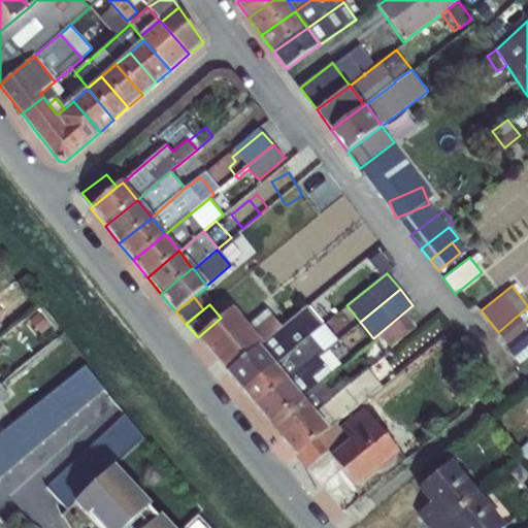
[(260,345),(275,364),(323,325),(307,306),(283,327),(263,342),(260,345)]
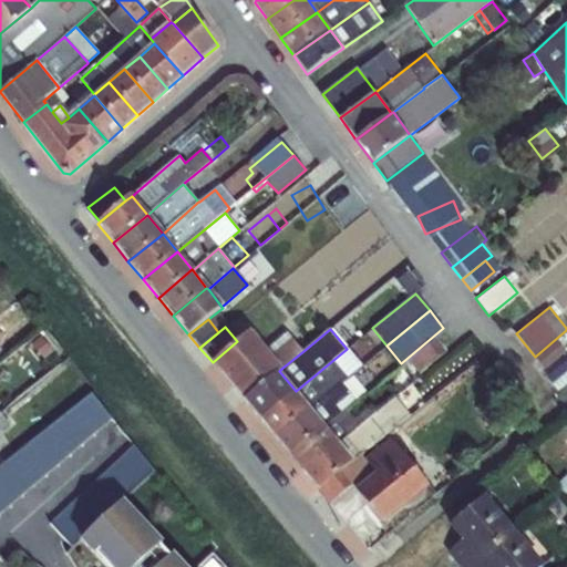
[(213,362),(244,400),(279,371),(282,368),(267,349),(251,330),(237,341),(213,362)]
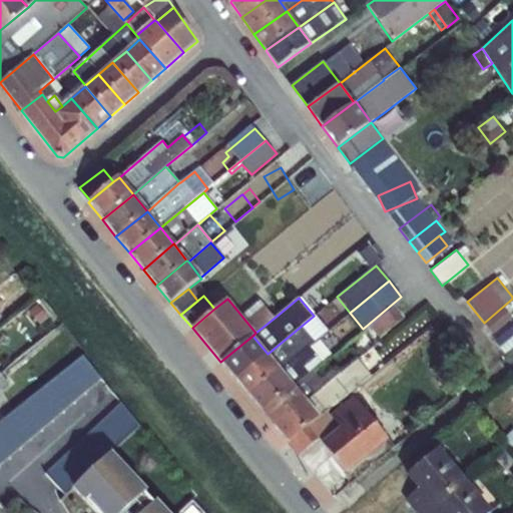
[(241,316),(255,333),(275,318),(264,306),(262,307),(258,302),(241,316)]
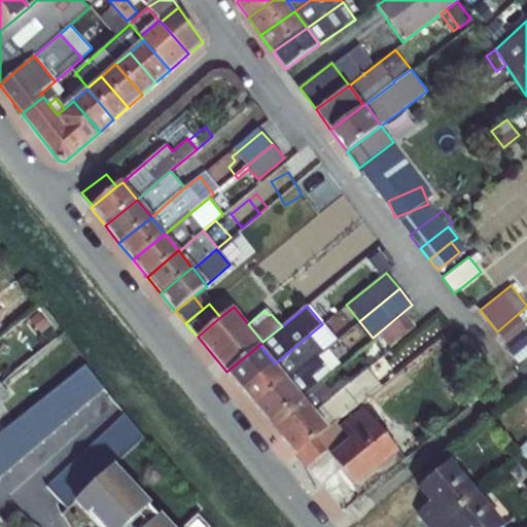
[(343,310),(326,321),(336,337),(352,325),(343,310)]
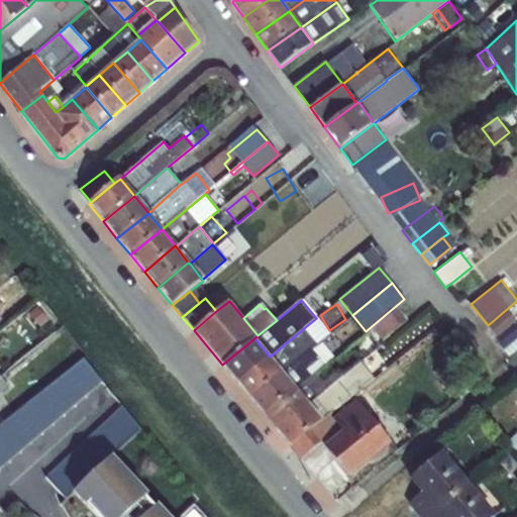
[(373,328),(382,340),(407,319),(398,308),(373,328)]
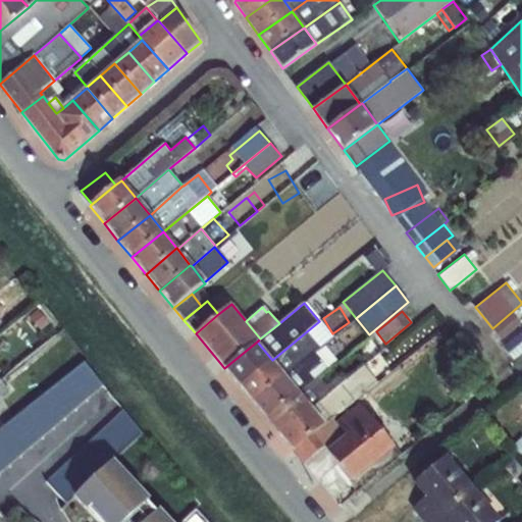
[(513,313),(492,328),(501,338),(520,322),(513,313)]
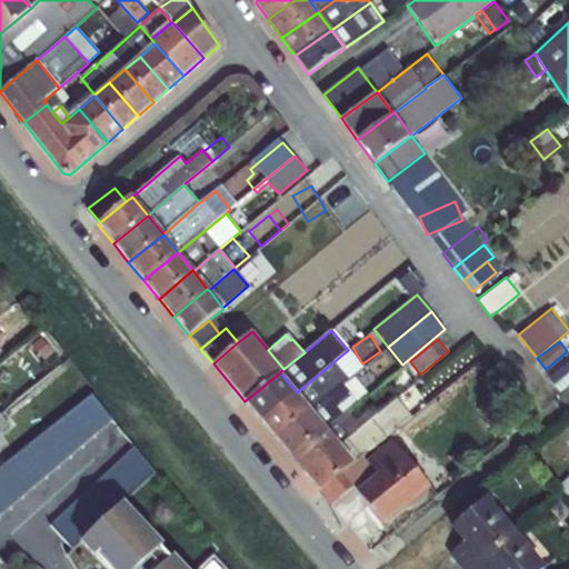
[(298,392),(311,410),(342,383),(363,366),(349,349),(348,350),(297,392),(298,392)]
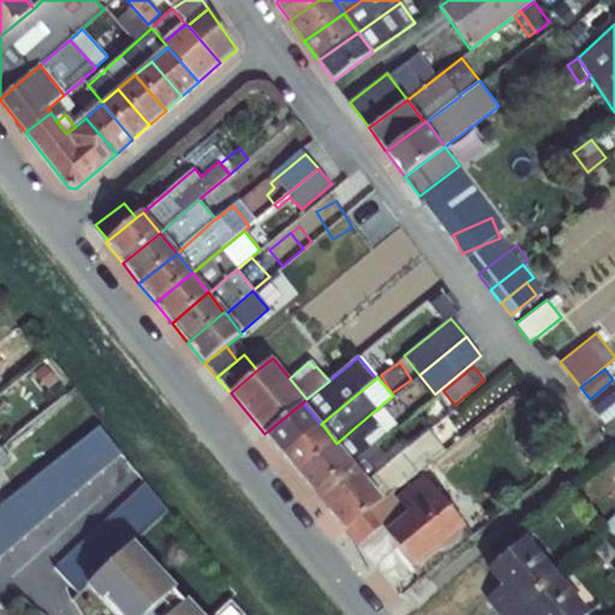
[(614,392),(595,408),(605,422),(614,413),(614,392)]
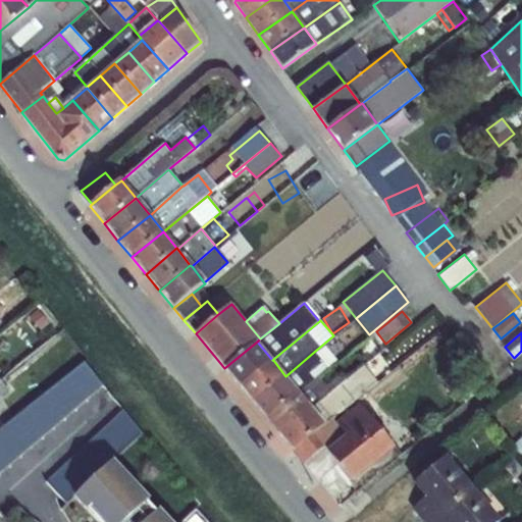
[(257,342),(224,368),(241,386),(273,360),(272,360),(257,342)]
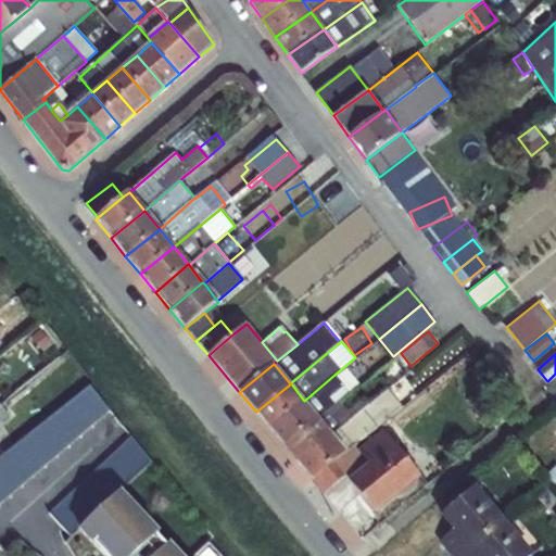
[(304,401),(318,417),(318,418),(351,392),(344,384),(344,386),(335,375),(304,401)]
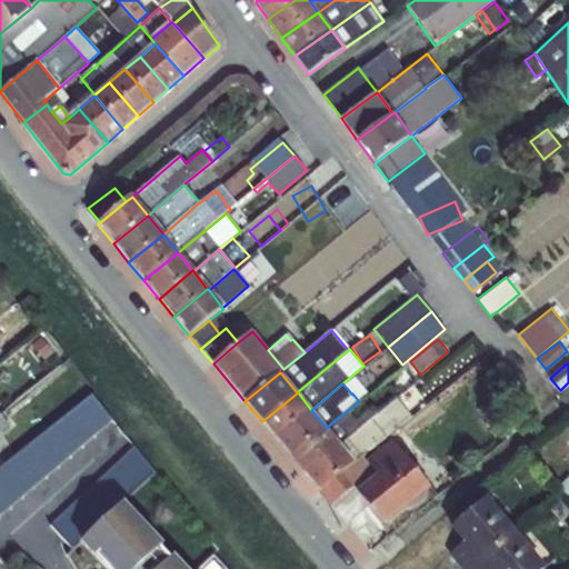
[(262,421),(277,439),(311,410),(298,392),(262,421)]
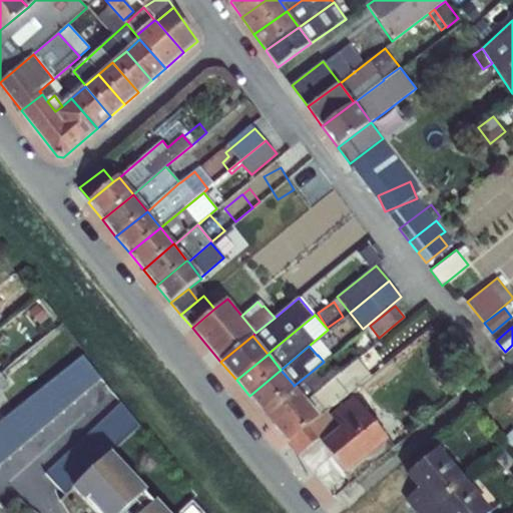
[(0,423),(0,465),(101,379),(82,356),(0,423)]
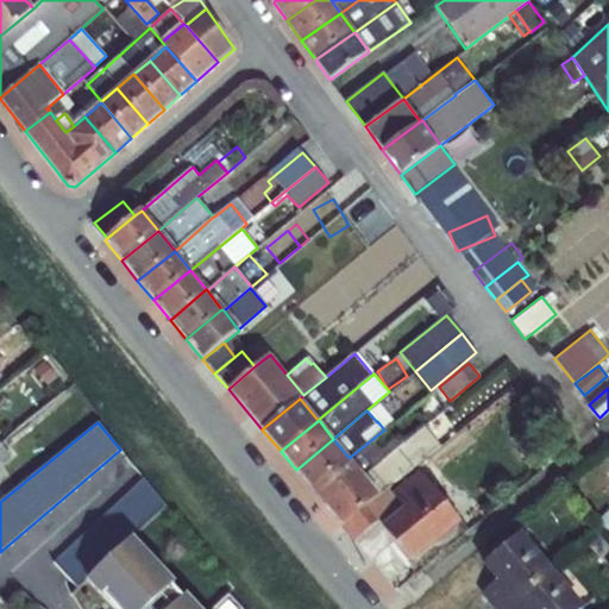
[(349,458),(364,476),(405,444),(389,425),(384,429),(349,458)]
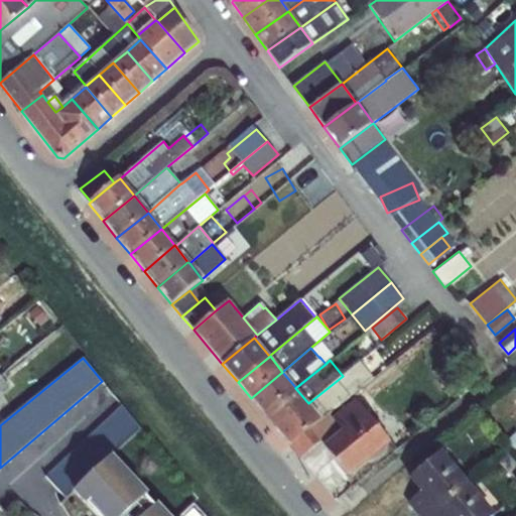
[(362,377),(339,395),(344,401),(374,378),(360,360),(354,366),(362,377)]
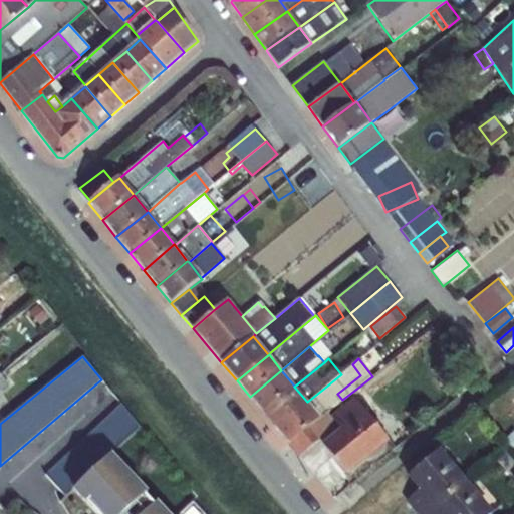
[(307,402),(319,417),(342,400),(337,394),(360,375),(352,364),(341,374),(307,402)]
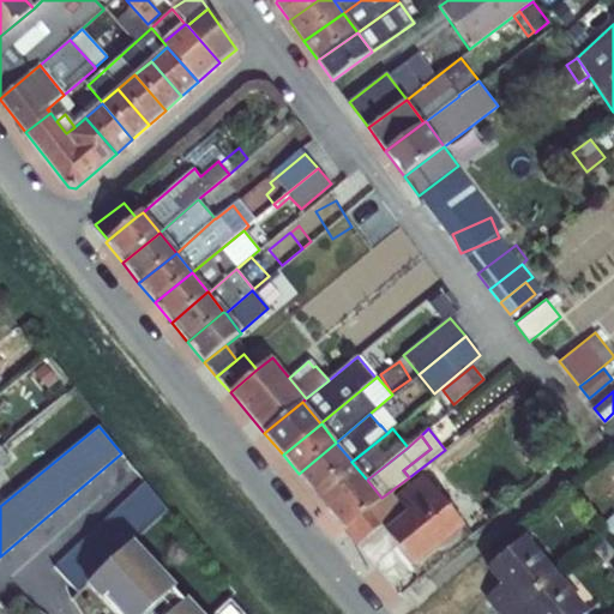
[(299,474),(313,491),(351,461),(336,443),(299,474)]
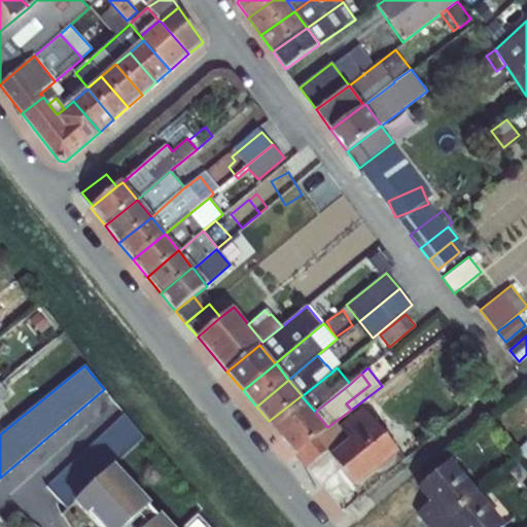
[(0,401),(9,394),(2,385),(0,387),(0,401)]
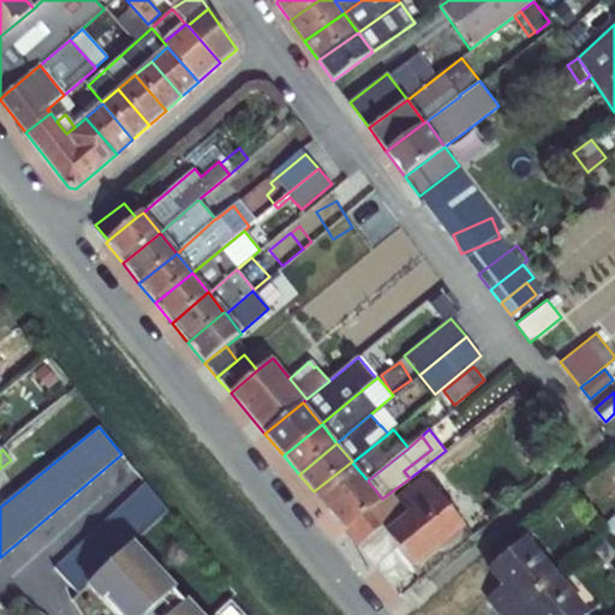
[(314,491),(329,511),(368,481),(352,463),(352,461),(314,491)]
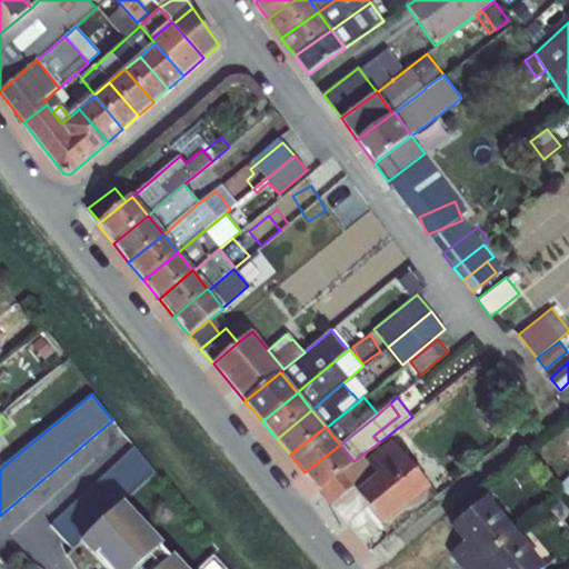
[(357,490),(385,526),(408,507),(427,491),(431,488),(392,440),(367,461),(377,473),(357,490)]
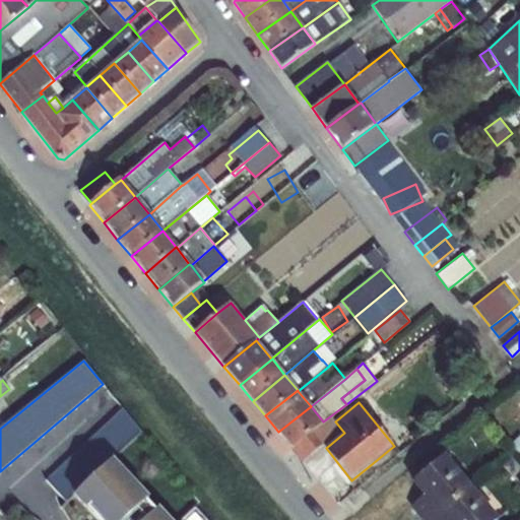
[(278,432),(293,448),(319,426),(324,423),(323,421),(311,406),(278,432)]
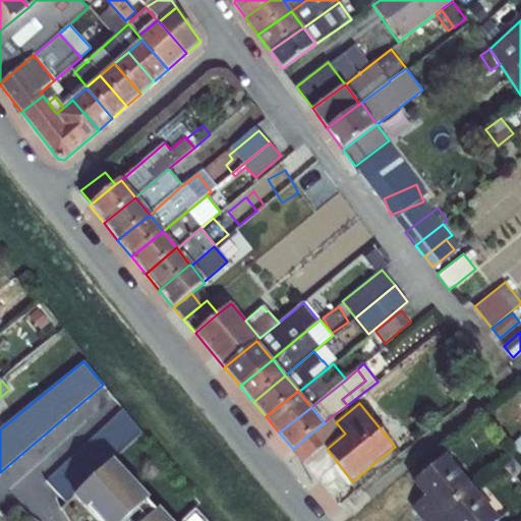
[(166,520),(159,513),(156,515),(148,506),(150,504),(123,476),(121,477),(110,466),(142,436),(121,413),(46,484),(66,507),(75,499),(96,520),(166,520)]
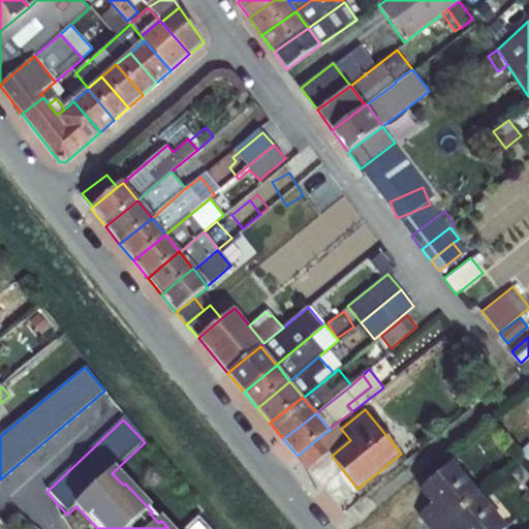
[(324,433),(298,456),(308,469),(335,446),(324,433)]
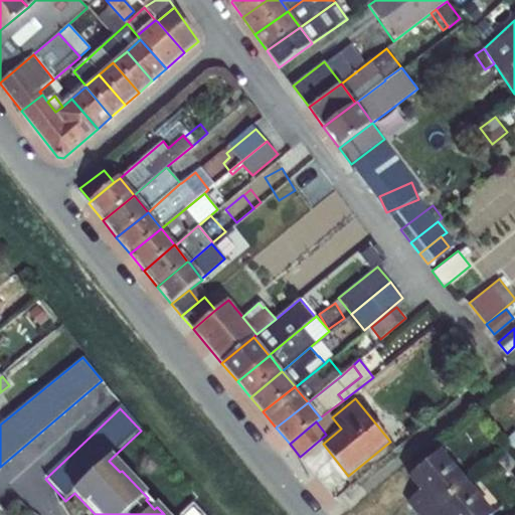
[(386,445),(369,459),(371,460),(372,460),(375,459),(378,458),(380,456),(382,454),(383,452),(385,450),(386,448),(386,445)]
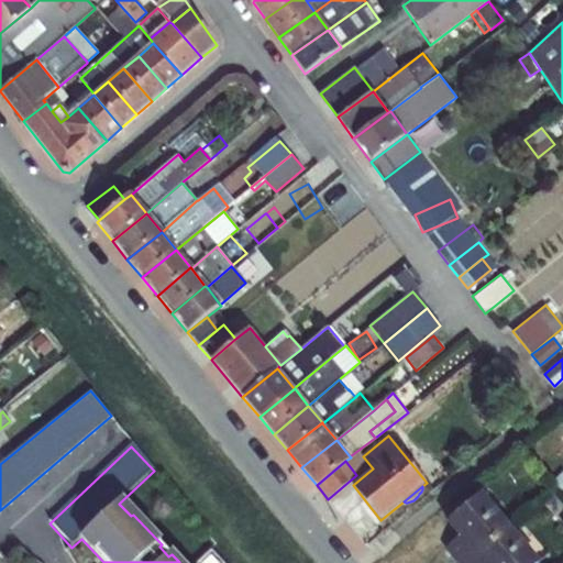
[(444,548),(456,562),(466,562),(512,527),(482,490),(445,520),(459,537),(444,548)]
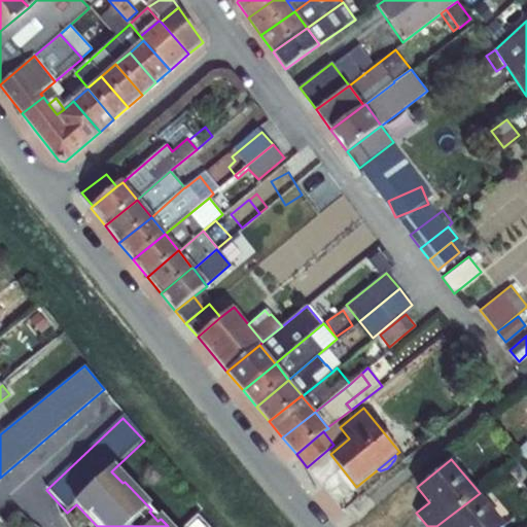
[(526,471),(519,463),(508,475),(520,486),(526,478),(526,471)]
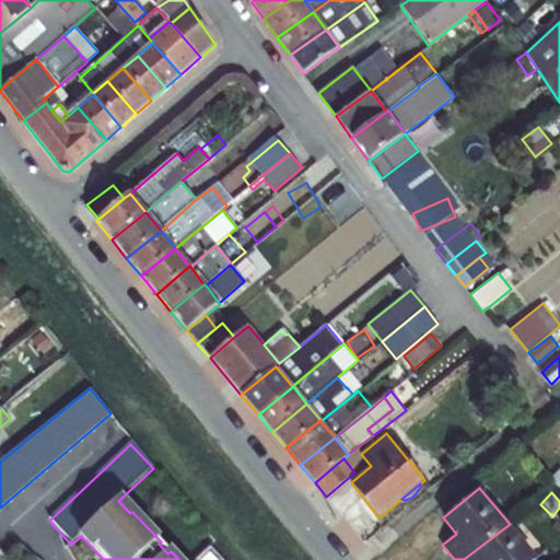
[(534,559),(537,557),(510,524),(464,559),(534,559)]
